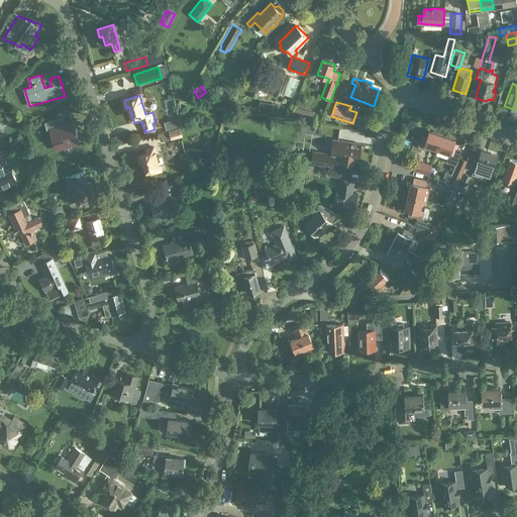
[(304,110),(297,108),(295,115),(302,118),(304,110)]
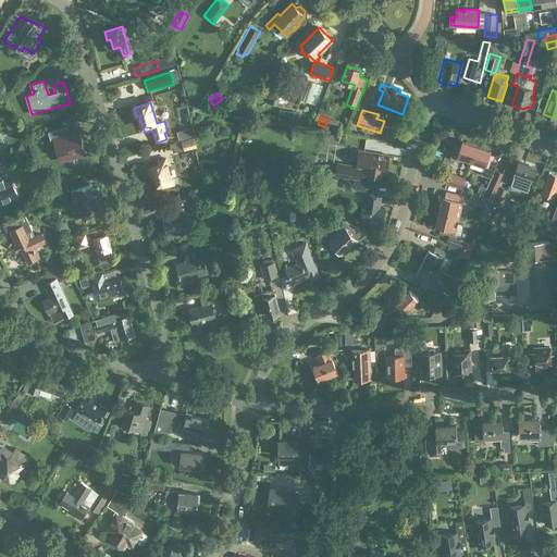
[(59,124),(60,131),(75,127),(73,121),(59,124)]
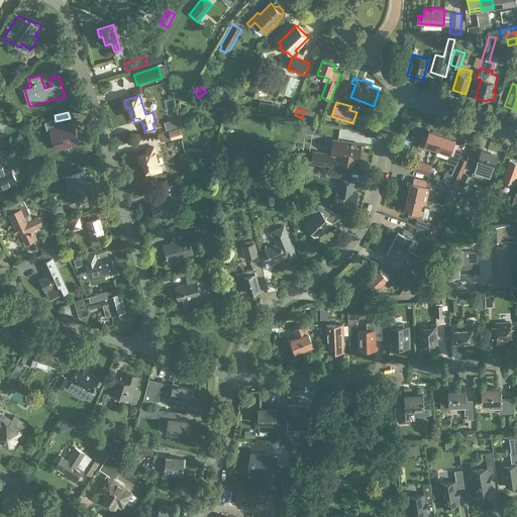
[(49,130),(56,150),(64,147),(65,148),(71,147),(71,145),(80,143),(74,122),(56,128),(53,120),(44,122),(47,131),(49,130)]
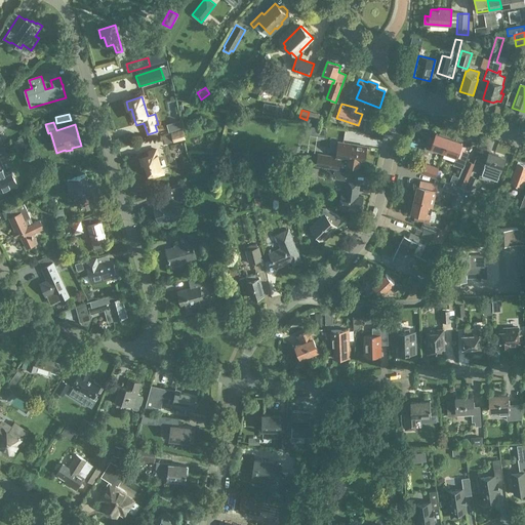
[(183,129),(171,132),(171,133),(161,136),(163,144),(174,140),(174,142),(186,138),(183,129)]
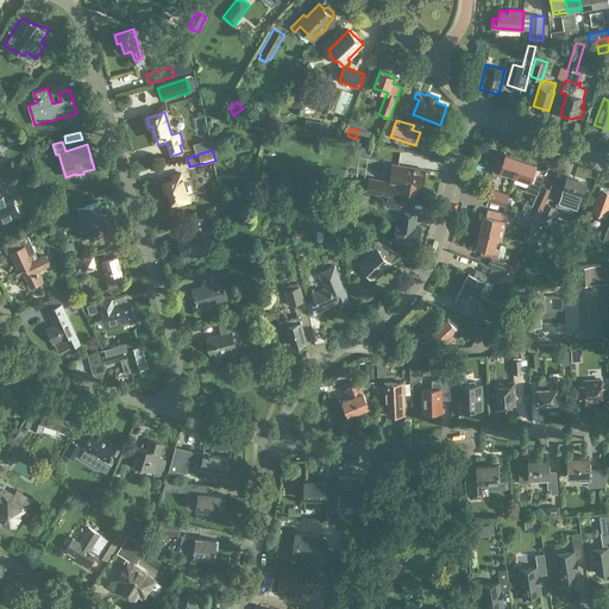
[(495,169),(515,177),(521,161),(506,155),(504,161),(498,158),(495,169)]
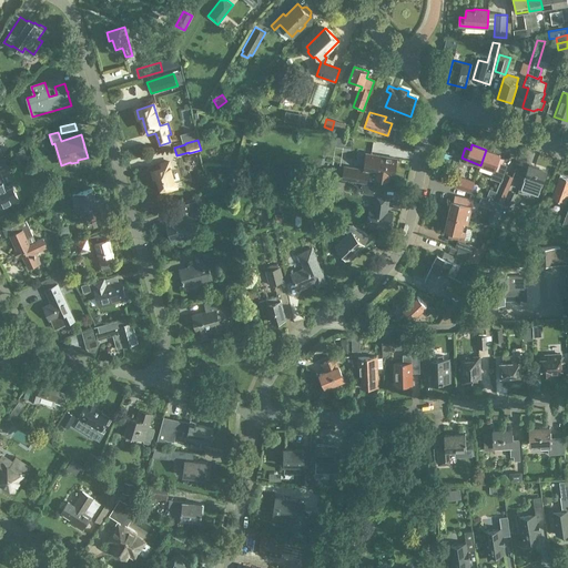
[(500,154),(486,150),(480,165),(478,170),(493,175),(494,172),(500,175),(503,169),(500,168),(503,161),(498,160),(500,154)]
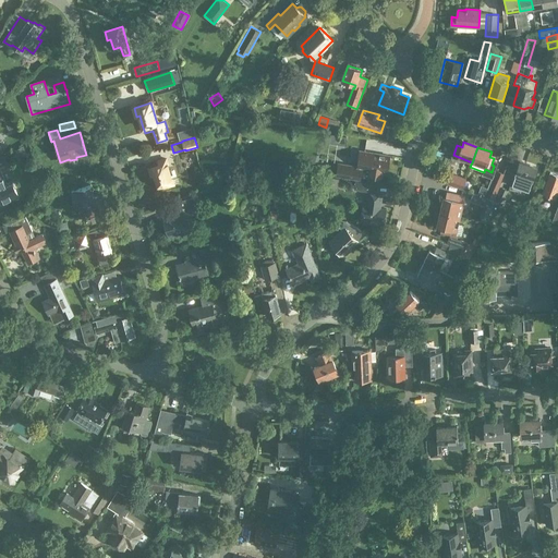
[(381,178),(383,172),(387,172),(389,156),(359,152),(356,168),(339,165),(338,173),(361,178),(361,177),(368,178),(368,176),(381,178)]
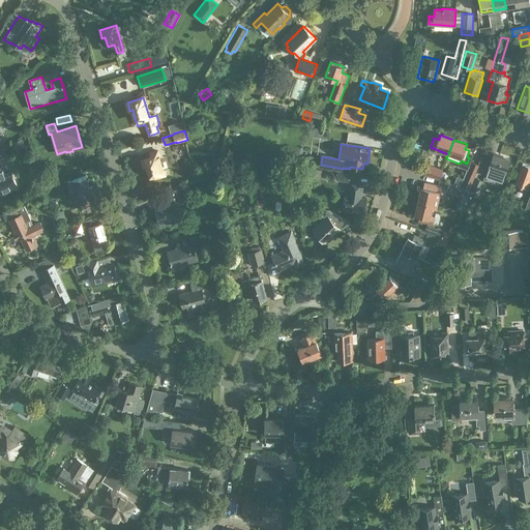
[(144,168),(147,167),(151,180),(158,178),(157,177),(165,175),(157,151),(150,153),(151,156),(142,159),(144,168)]
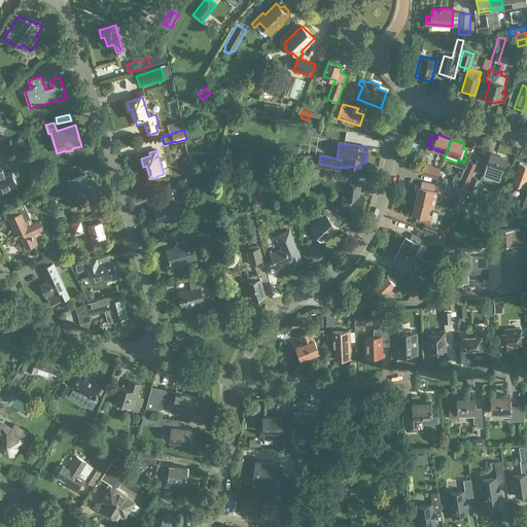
[(503,169),(507,159),(491,152),(484,173),(498,179),(502,169),(503,169)]
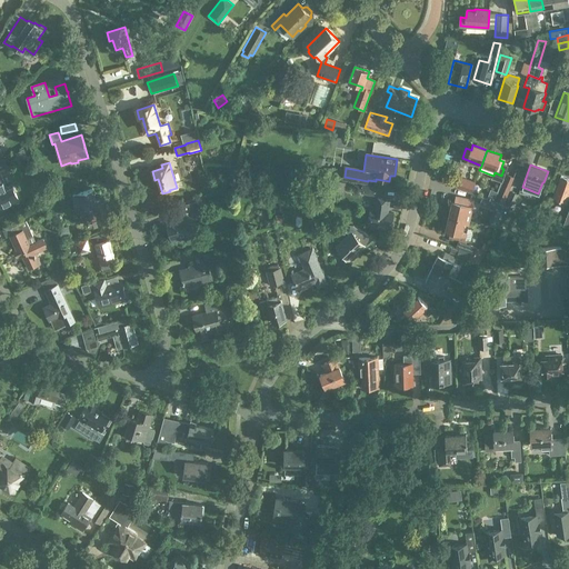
[(446,183),(471,193),(476,181),(449,172),(446,183)]
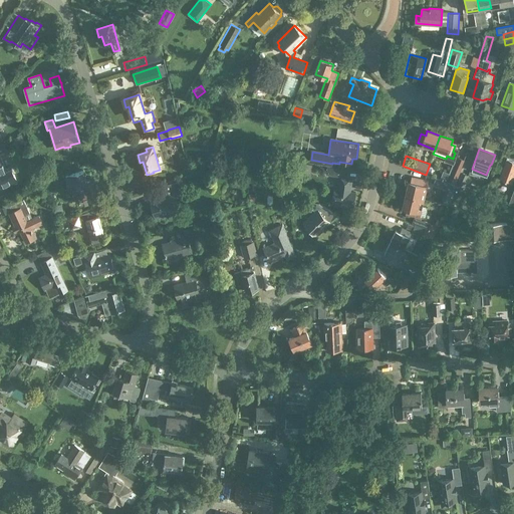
[(458,157),(447,181),(455,184),(465,160),(458,157)]
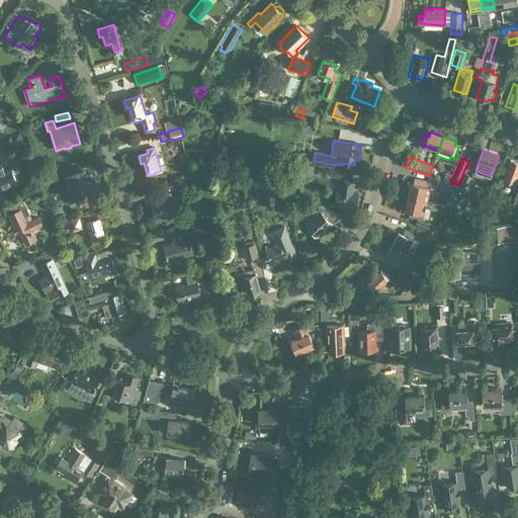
[(517,163),(511,160),(504,181),(516,185),(517,182),(517,163)]
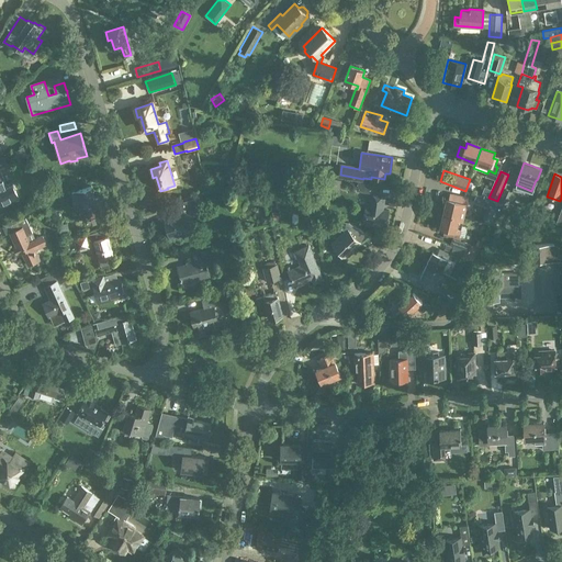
[(6,187),(0,175),(0,208),(20,199),(13,183),(6,187)]
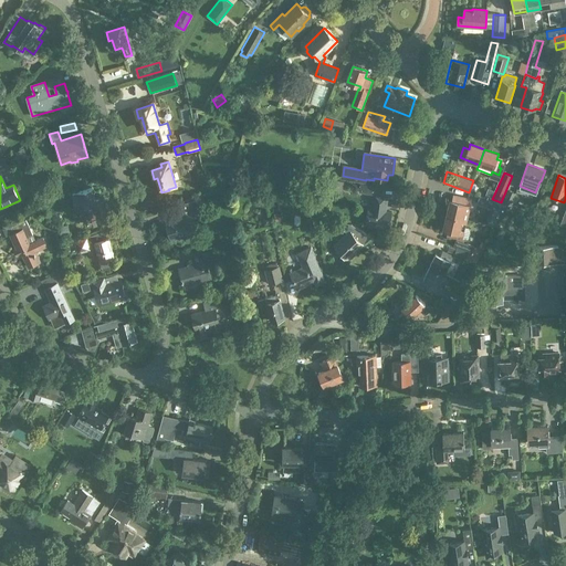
[(375,186),(362,185),(360,192),(374,195),(375,186)]
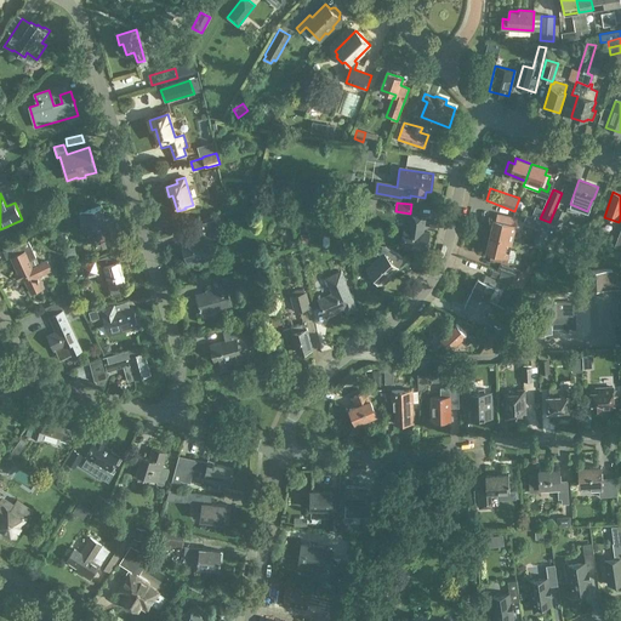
[(96,228),(100,240),(113,237),(109,224),(110,224),(109,218),(106,220),(101,206),(79,214),(84,232),(96,228)]
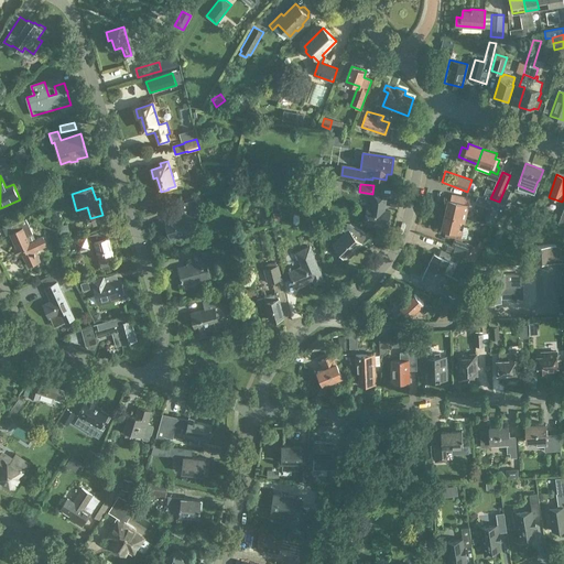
[(507,190),(501,202),(508,205),(513,193),(507,190)]
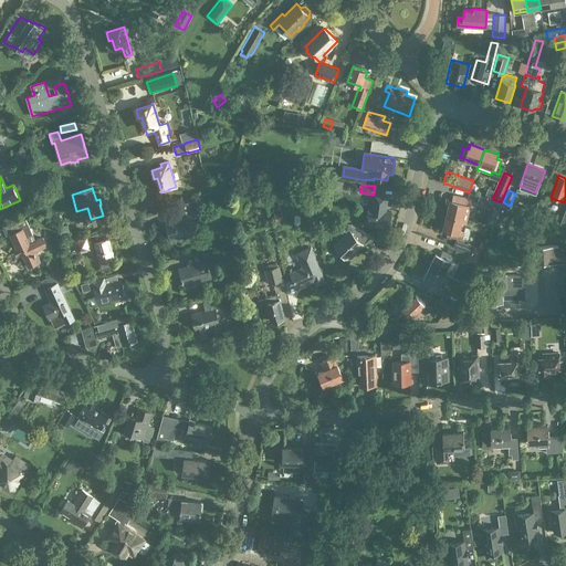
[(371,210),(369,209),(367,226),(389,229),(391,212),(386,211),(387,199),(374,197),(371,210)]
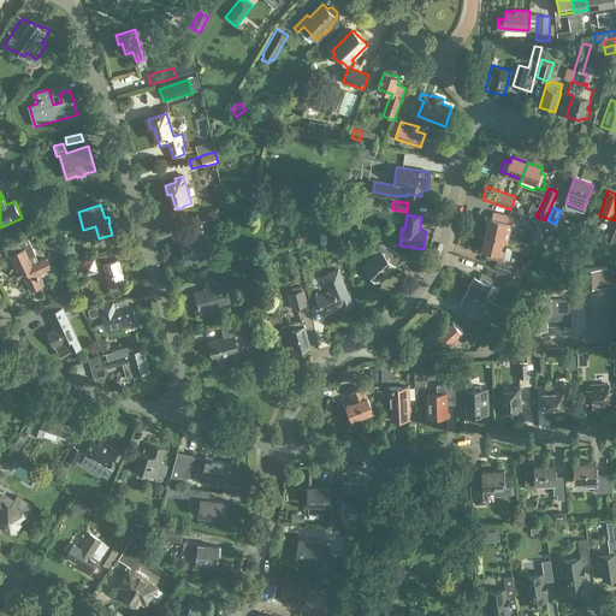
[(490,219),(486,235),(503,238),(508,240),(513,218),(496,214),(495,220),(490,219)]
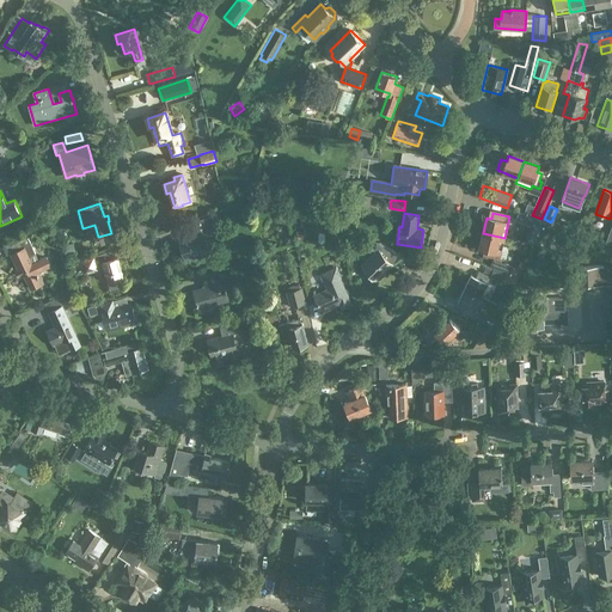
[(542,221),(519,213),(515,220),(538,230),(542,221)]
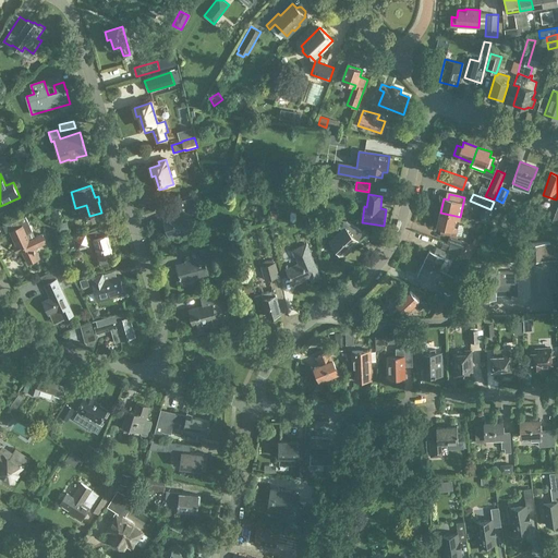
[(190,218),(198,215),(194,197),(178,202),(181,211),(180,215),(164,219),(169,235),(181,232),(182,235),(192,232),(189,220),(190,218)]
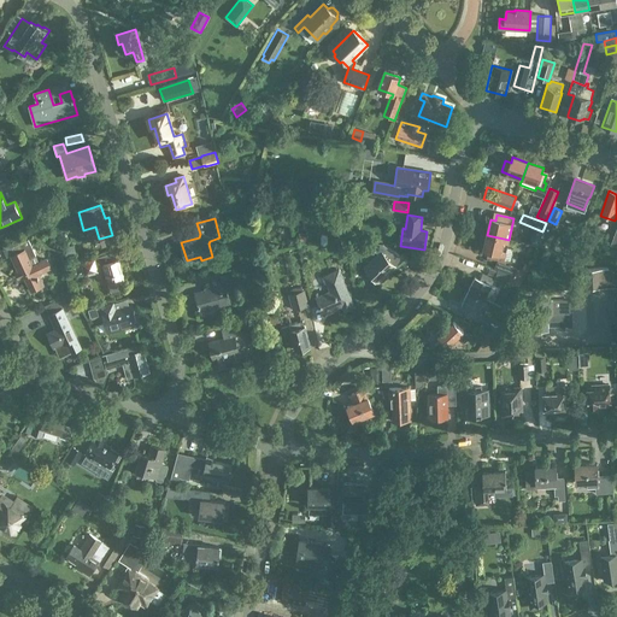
[(488,252),(487,257),(504,262),(509,240),(504,239),(487,235),(483,251),(488,252)]
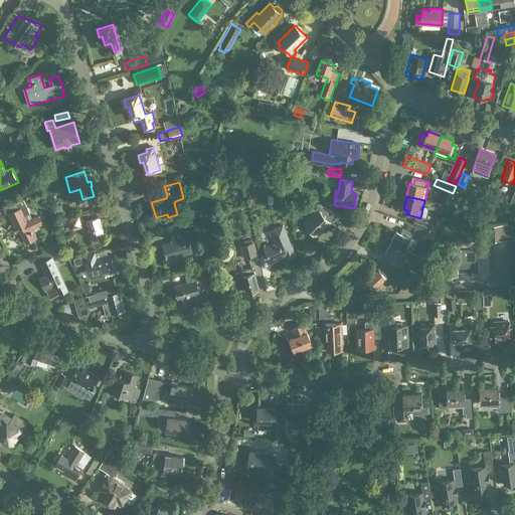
[(15,227),(13,228),(16,233),(20,230),(26,242),(34,239),(30,229),(42,223),(38,217),(32,219),(23,200),(9,207),(12,213),(9,214),(15,227)]
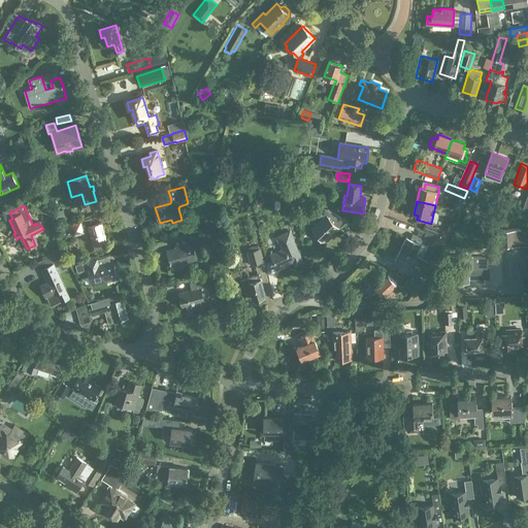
[(312,230),(323,241),(330,235),(331,237),(340,228),(338,226),(343,220),(328,209),(324,213),(327,218),(312,230)]
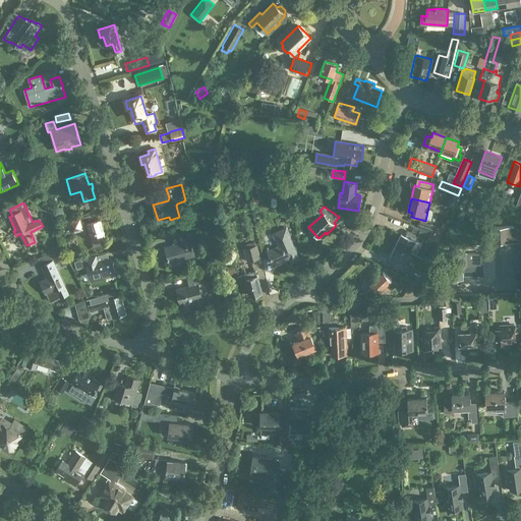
[(83,229),(89,228),(87,223),(95,221),(93,214),(68,222),(71,233),(84,230),(83,229)]
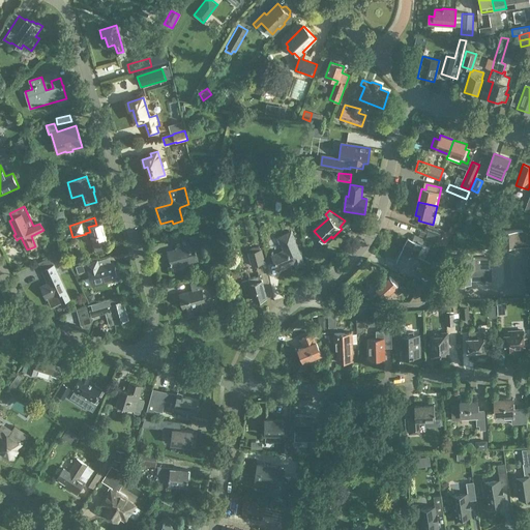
[(96,225),(88,227),(90,232),(96,254),(108,249),(106,242),(107,242),(101,224),(96,225)]
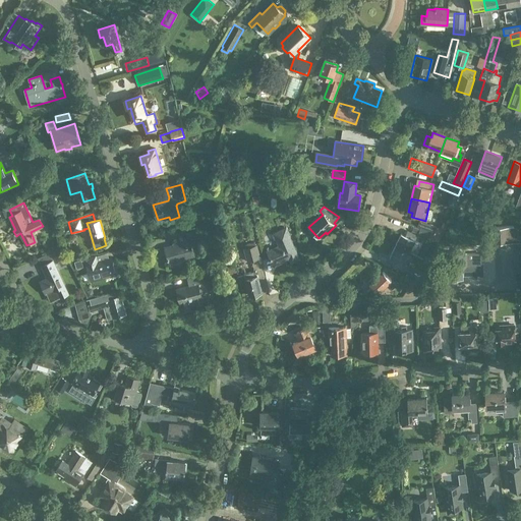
[(432,226),(420,221),(417,227),(420,228),(431,232),(438,235),(438,234),(443,236),(445,231),(432,226)]
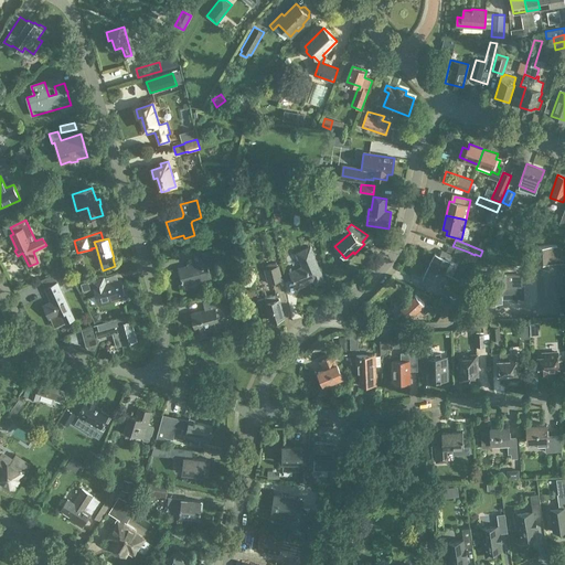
[(316,285),(324,281),(310,247),(297,254),(302,267),(290,273),(297,288),(313,280),(316,285)]
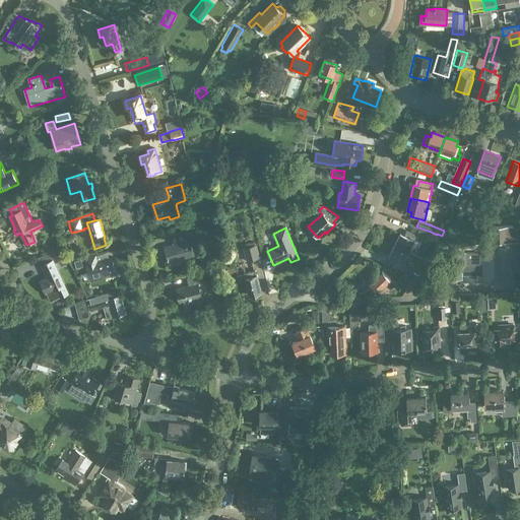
[(492,245),(514,244),(513,229),(491,229),(492,245)]
